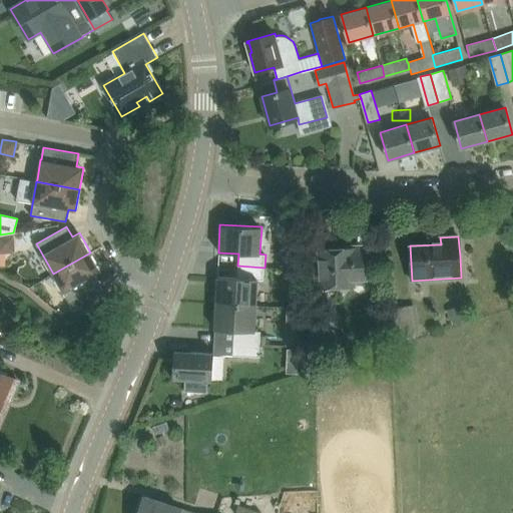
[(372,288),(371,280),(370,250),(352,251),(352,254),(345,255),(345,249),(319,250),(320,269),(316,270),(317,287),(322,287),(324,291),(337,290),(338,286),(354,285),(355,289),(360,292),(367,292),(372,288)]
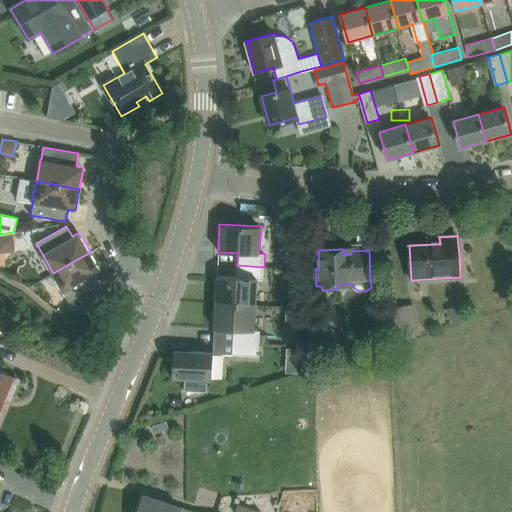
[(103,290),(94,275),(101,271),(90,252),(53,273),(76,314),(103,290)]
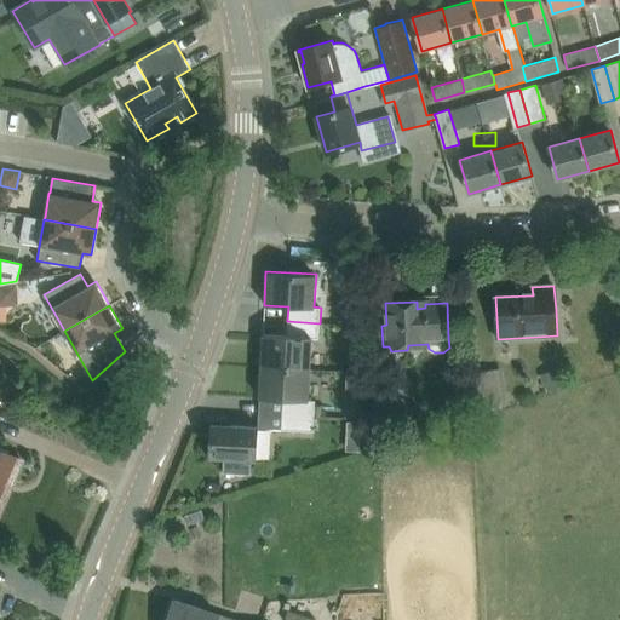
[(319,339),(320,323),(287,321),(287,336),(262,334),(260,366),(311,369),(313,339),(319,339)]
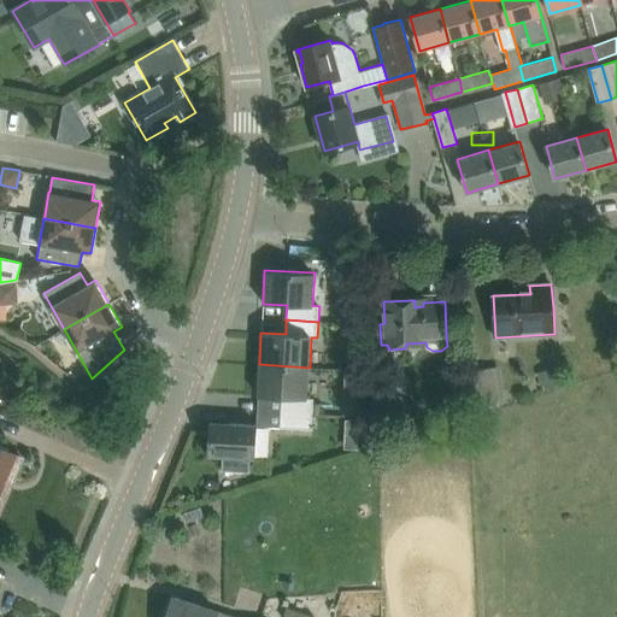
[(282,398),(281,412),(313,415),(313,399),(307,398),(310,368),(259,364),(257,397),(282,398)]
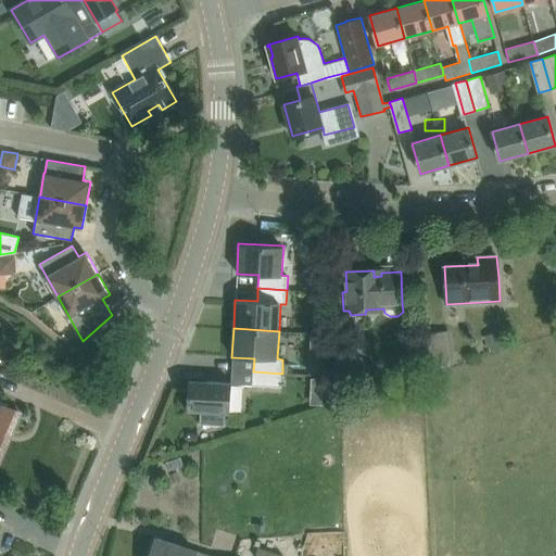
[(500,330),(484,336),(491,350),(505,344),(500,330)]
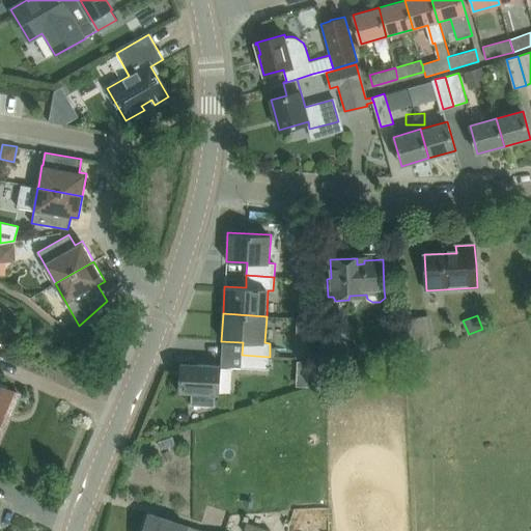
[(330,338),(322,351),(339,363),(347,351),(345,342),(338,337),(330,338)]
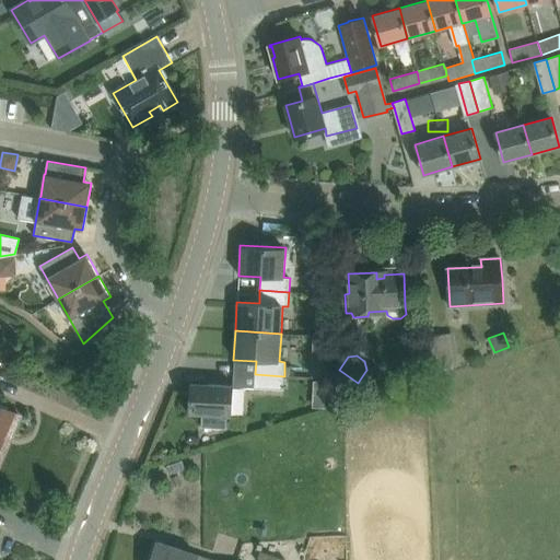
[(311,362),(310,375),(325,376),(326,363),(311,362)]
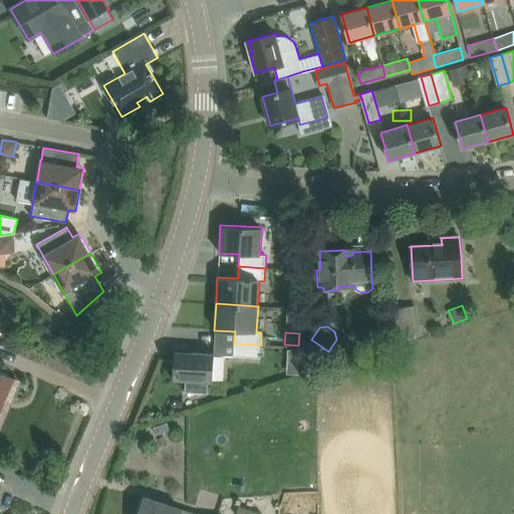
[(260,357),(261,345),(234,343),(233,356),(260,357)]
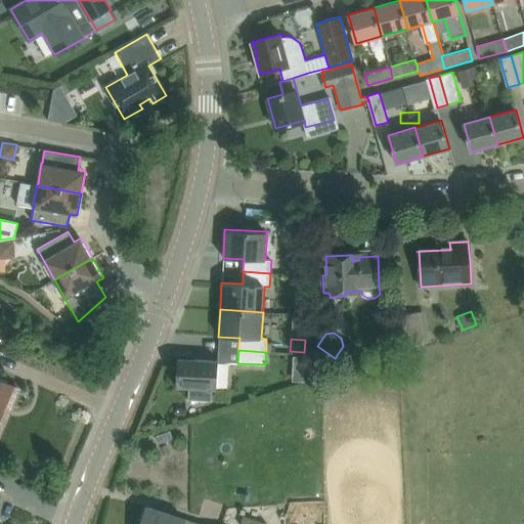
[(293,356),(292,375),(303,375),(304,356),(293,356)]
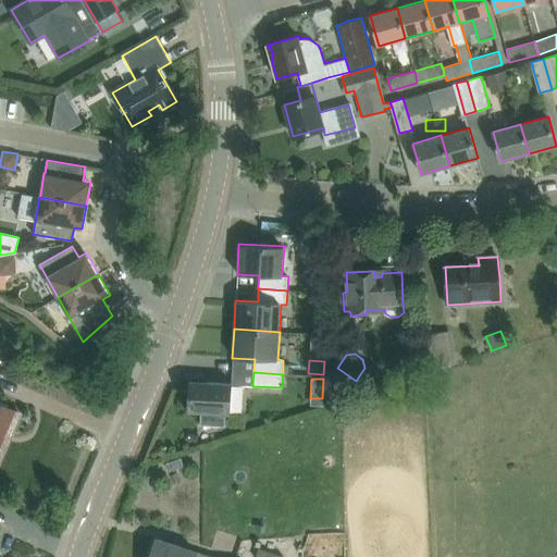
[(189,381),(187,411),(201,411),(200,424),(224,425),(225,413),(231,413),(232,384),(189,381)]
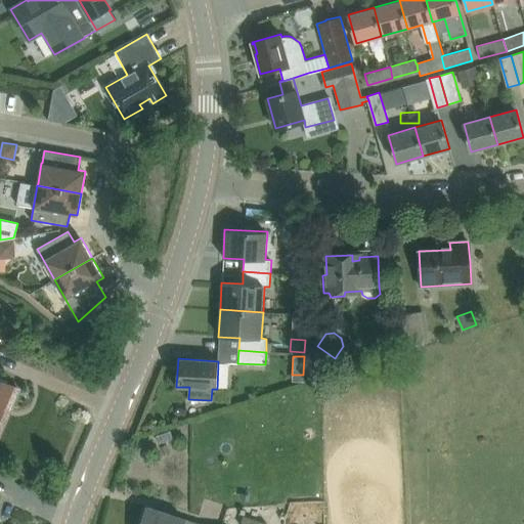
[(18,389),(0,381),(0,419),(5,407),(9,408),(18,389)]
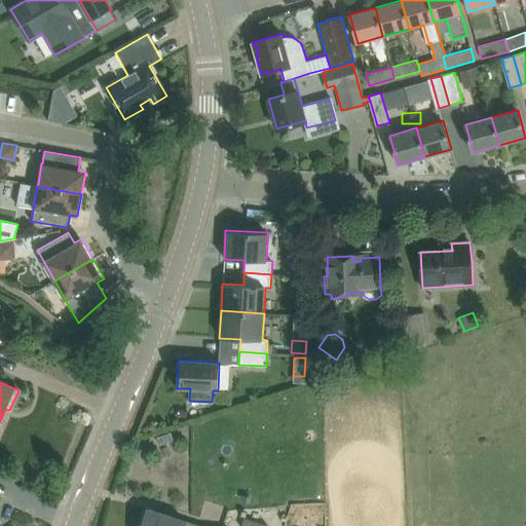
[(317,411),(305,412),(306,425),(318,424),(317,411)]
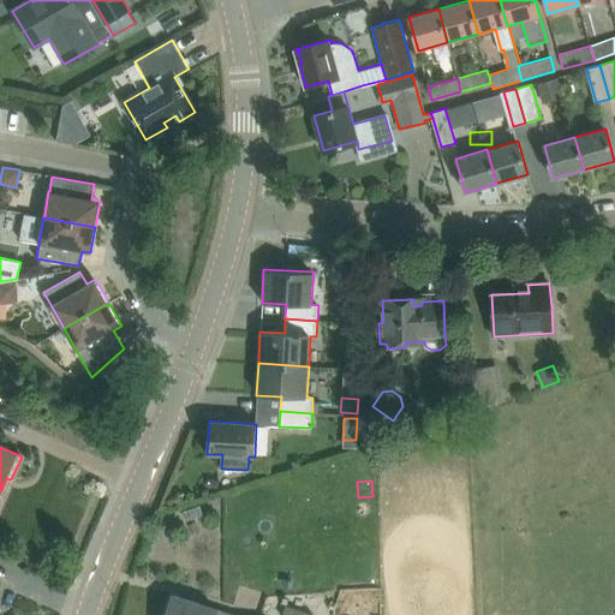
[(352,614),(370,614),(376,592),(360,587),(352,614)]
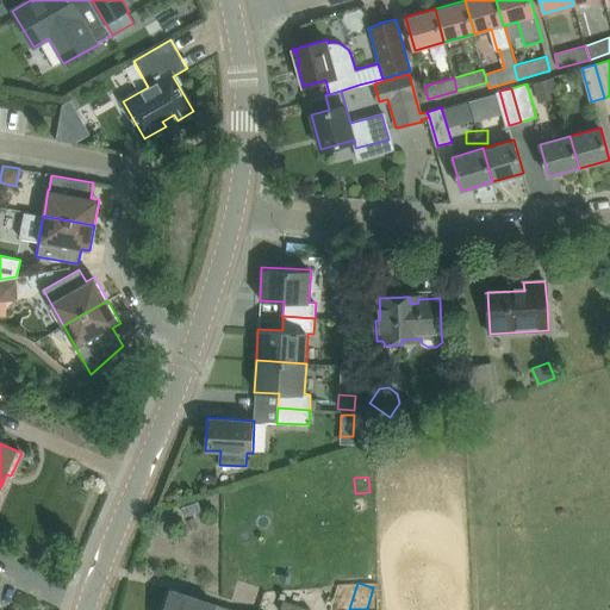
[(229,609),(173,591),(166,609),(229,609)]
